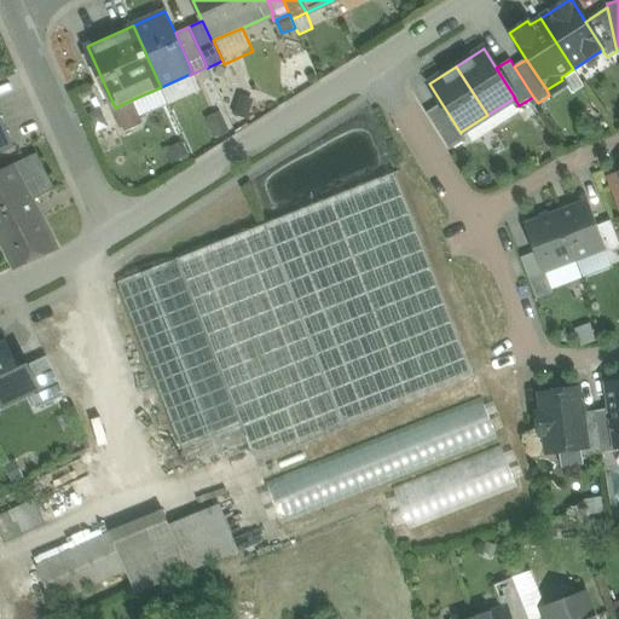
[(161,87),(169,108),(200,94),(190,75),(190,74),(161,87)]
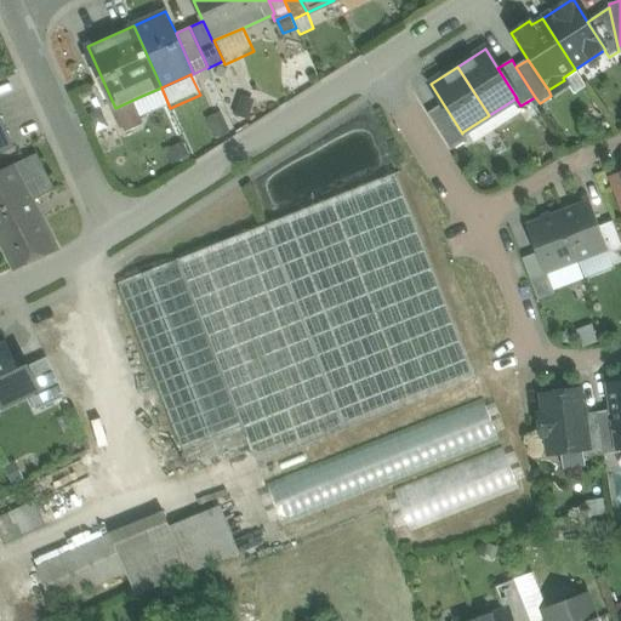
[(170,108),(161,87),(136,98),(146,119),(170,108)]
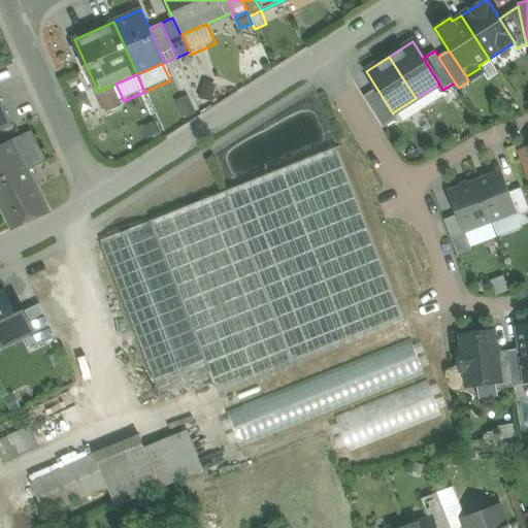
[(212,85),(206,83),(201,98),(211,101),(213,95),(222,97),(226,81),(213,78),(212,85)]
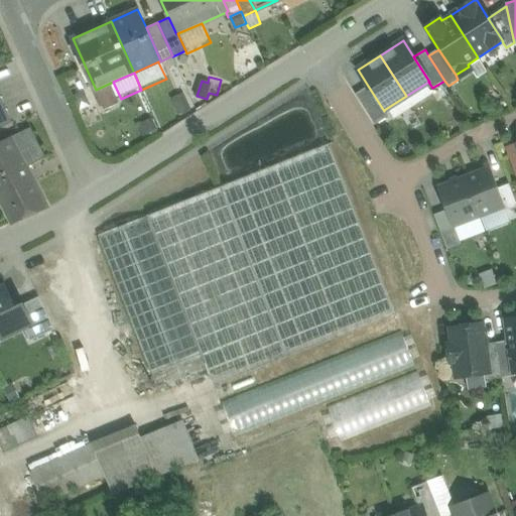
[(384,110),(384,111),(368,86),(355,94),(375,125),(388,116),(384,110)]
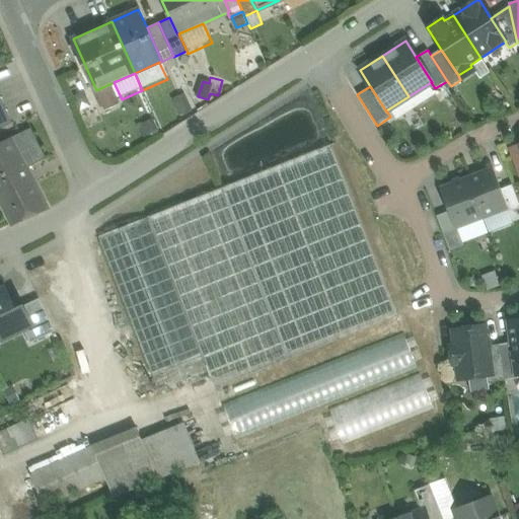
[(184,95),(174,100),(180,116),(192,112),(184,95)]
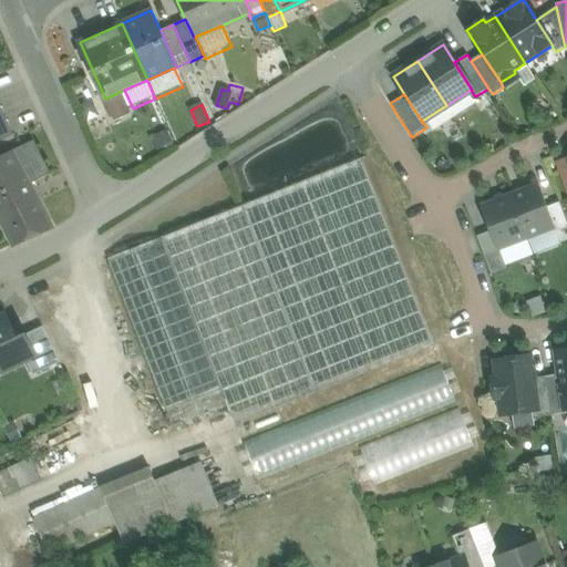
[(0,141),(13,135),(0,105),(0,141)]
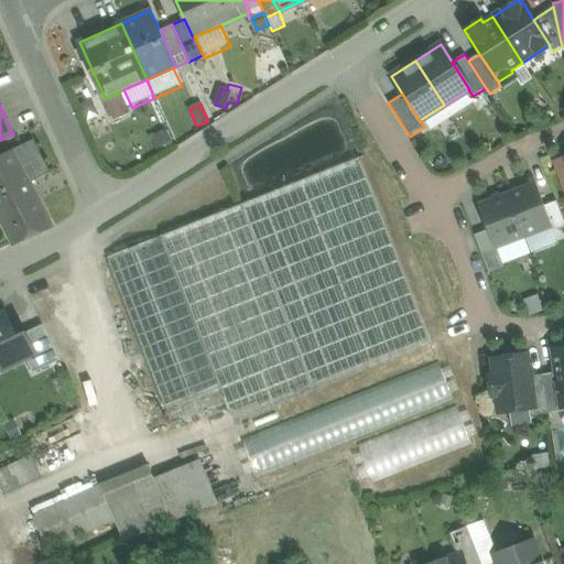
[(167,131),(156,134),(161,147),(171,142),(167,131)]
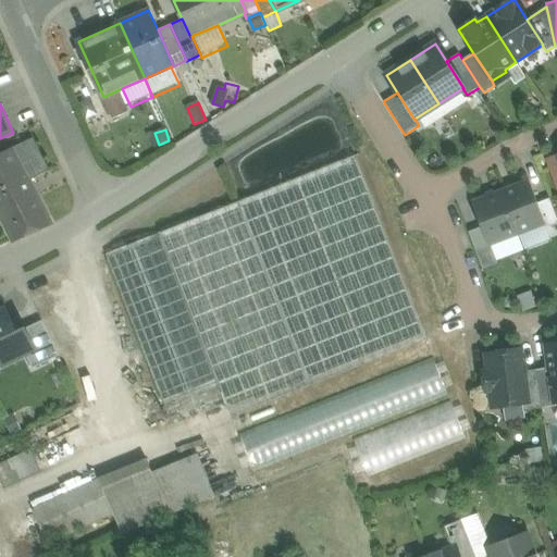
[(420,135),(412,139),(417,147),(424,143),(420,135)]
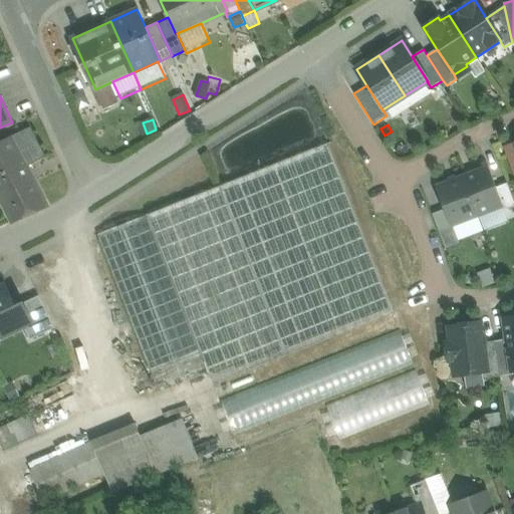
[(45,157),(30,127),(12,136),(27,167),(45,157)]
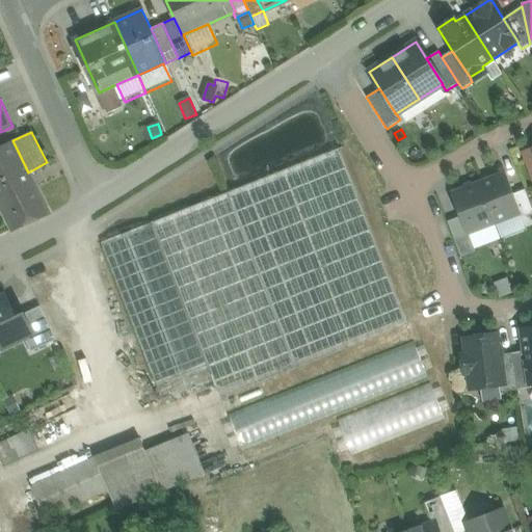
[(0,145),(0,207),(12,232),(49,214),(28,173),(12,140),(0,145)]
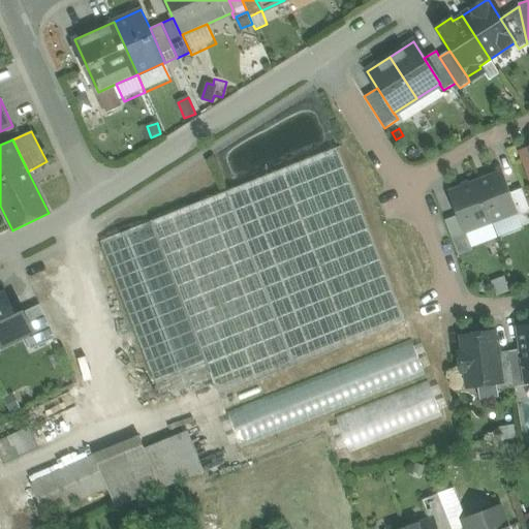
[(151,221),(214,383),(219,396),(404,324),(337,149),(151,221)]
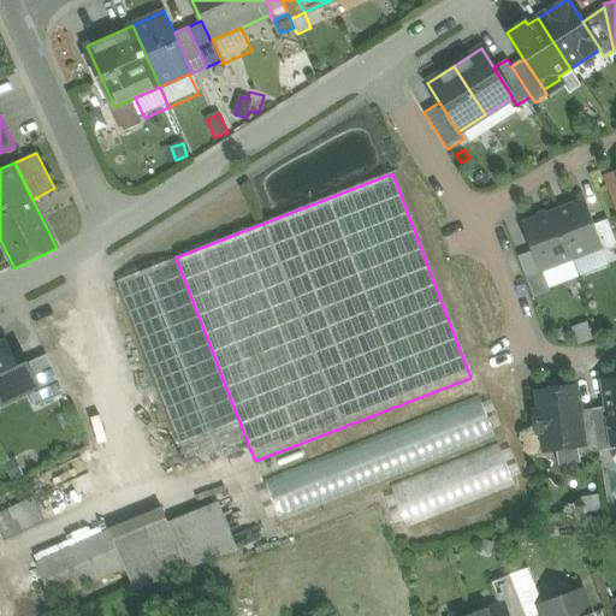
[(585,200),(555,212),(572,259),(602,248),(603,247),(594,225),(585,200)]
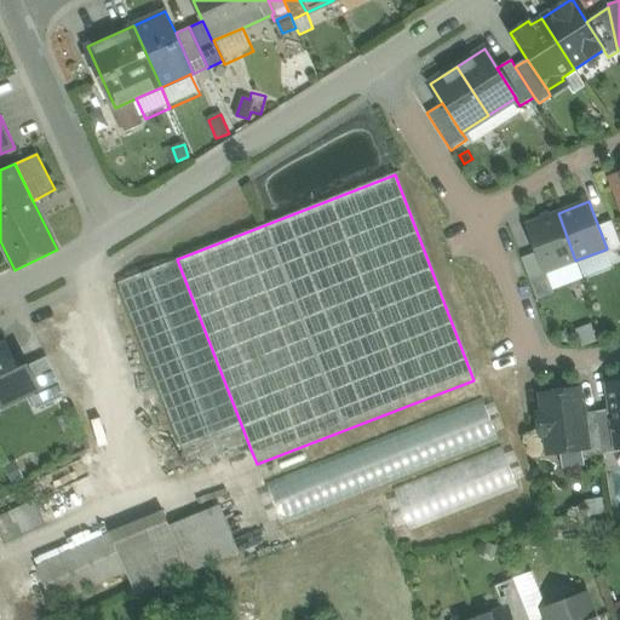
[(528,224),(537,248),(545,271),(575,260),(558,213),(528,224)]
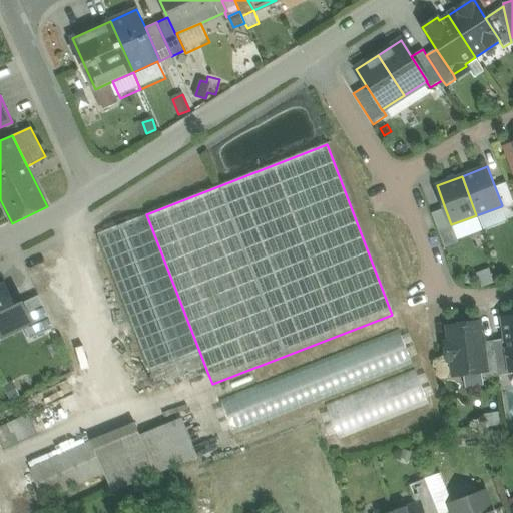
[(512,201),(506,182),(495,187),(502,205),(501,206),(502,209),(512,205),(512,201)]
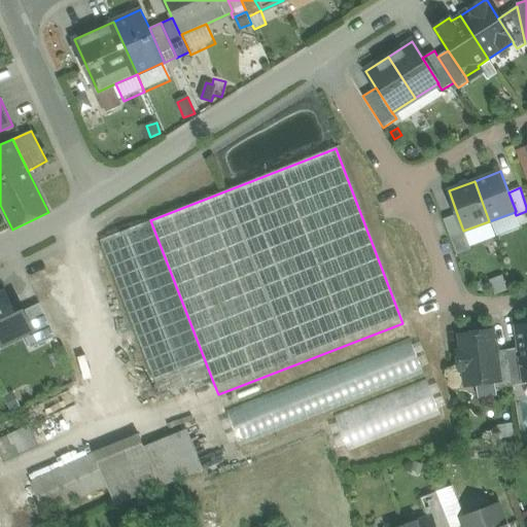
[(468,246),(463,231),(456,211),(443,216),(454,250),(468,246)]
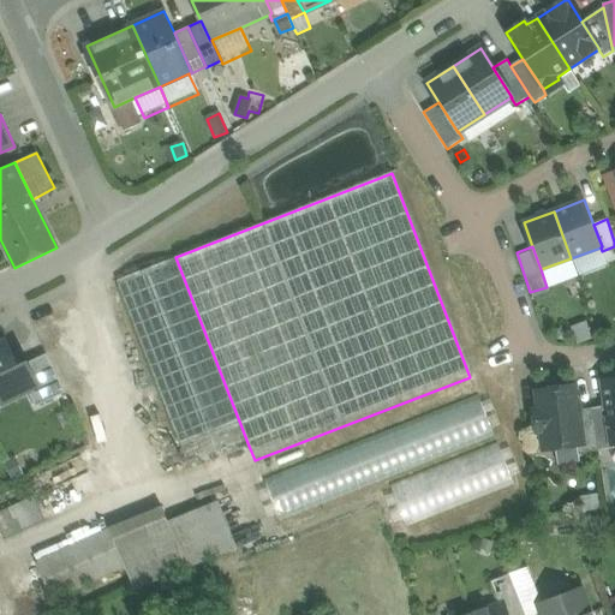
[(249,446),(175,257),(117,281),(190,470),(249,446)]
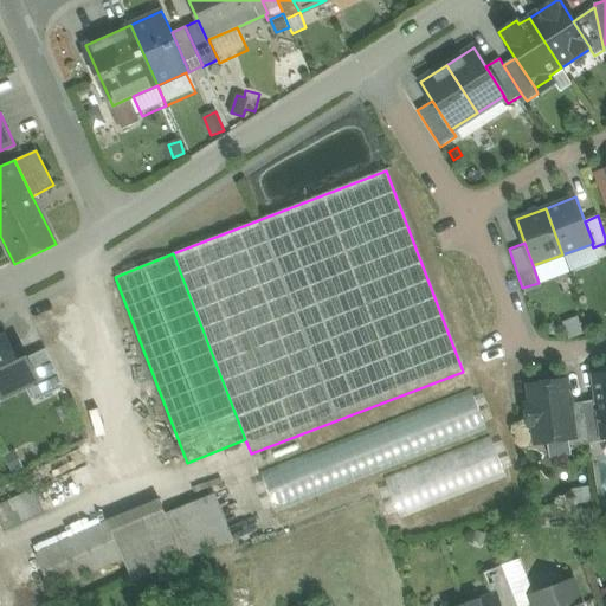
[(605,309),(604,304),(591,310),(600,333),(605,330),(605,309)]
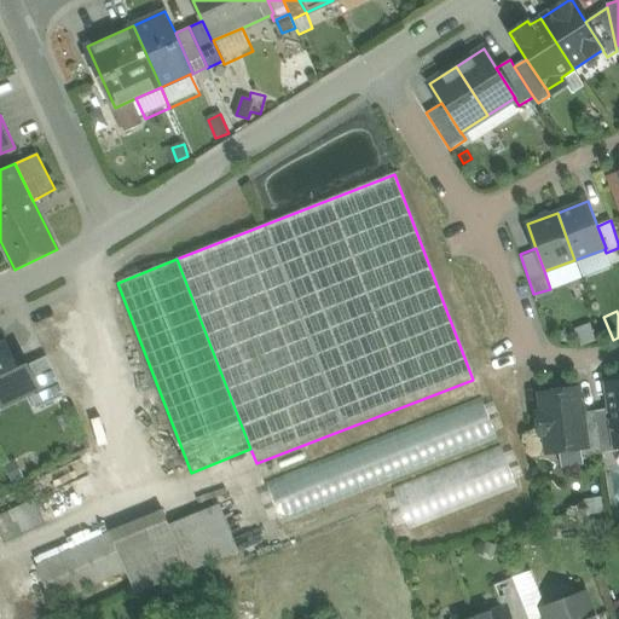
[(7,343),(0,346),(0,406),(0,408),(28,394),(40,388),(29,365),(23,352),(13,356),(7,343)]
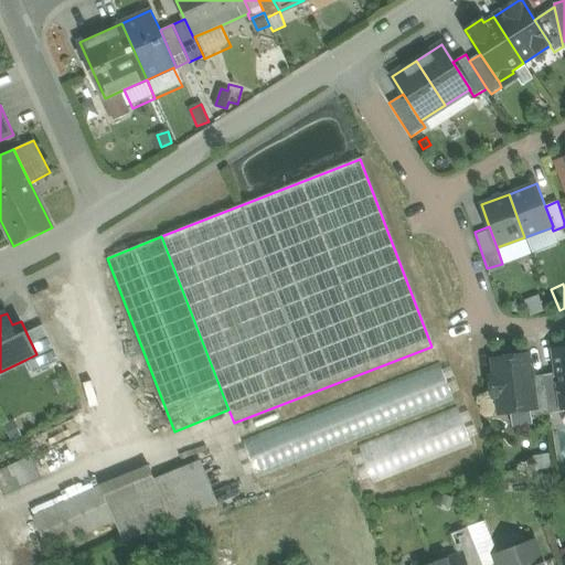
[(60,361),(42,326),(27,333),(36,354),(25,360),(33,374),(60,361)]
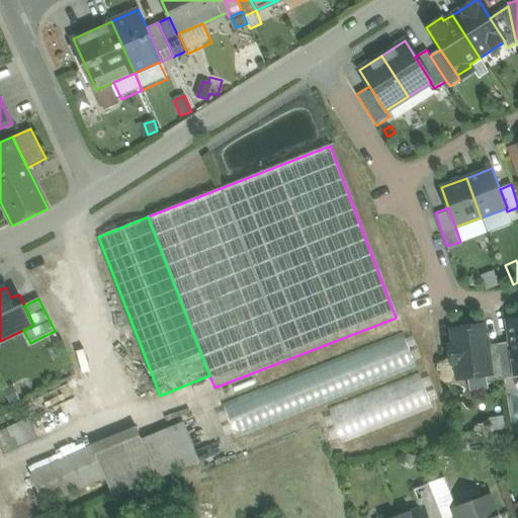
[(517,320),(508,322),(511,342),(515,373),(517,373),(517,320)]
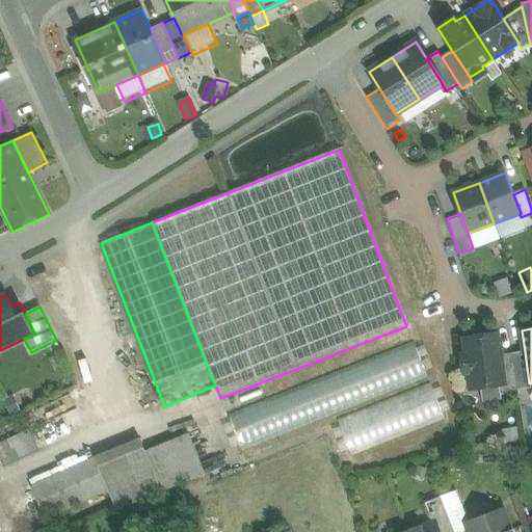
[(497,335),(464,339),(467,355),(462,356),(464,372),(469,372),(472,389),(499,384),(504,383),(500,354),(497,335)]
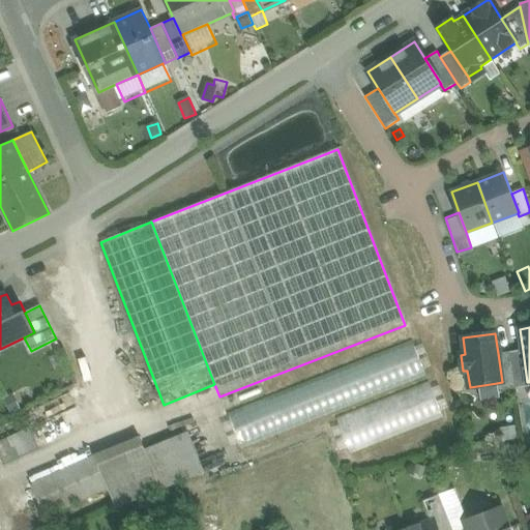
[(412,343),(226,414),(239,449),(425,377),(412,343)]
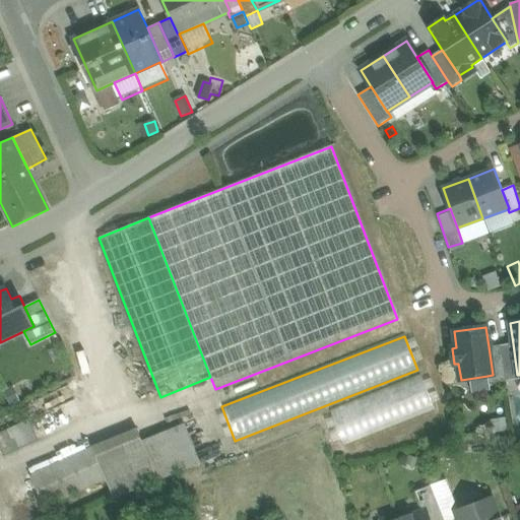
[(513,343),(501,345),(506,381),(519,379),(519,375),(517,375),(513,343)]
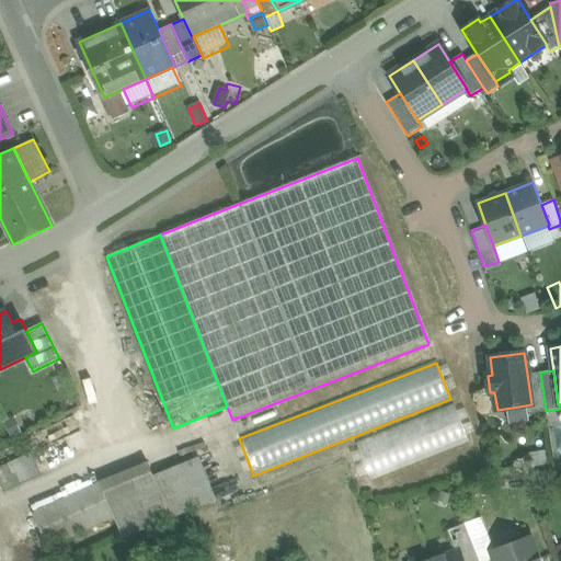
[(540,373),(527,374),(531,404),(526,405),(527,414),(546,411),(540,373)]
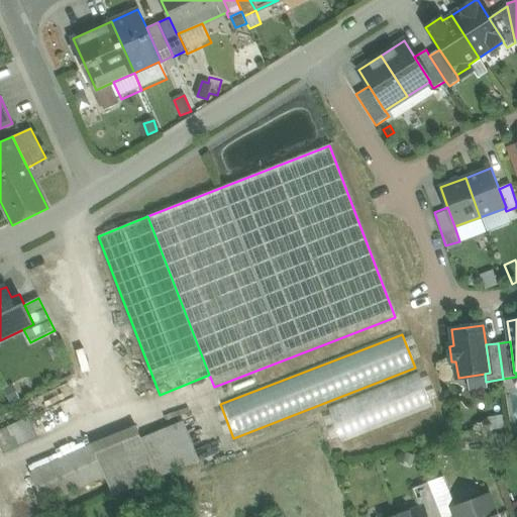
[(418,376),(334,408),(346,439),(430,406),(418,376)]
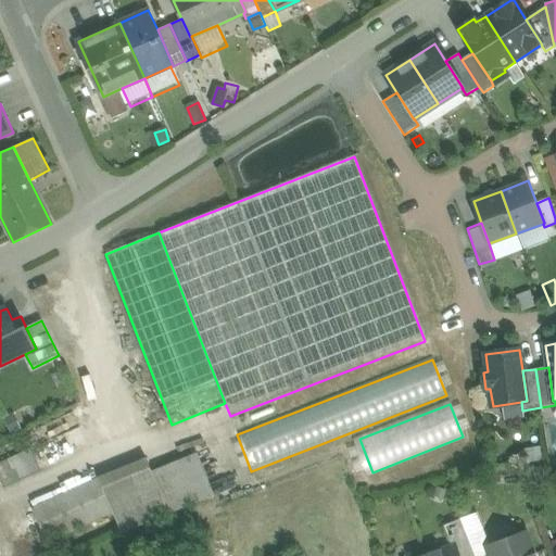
[(0,464),(0,482),(2,488),(40,470),(32,450),(0,464)]
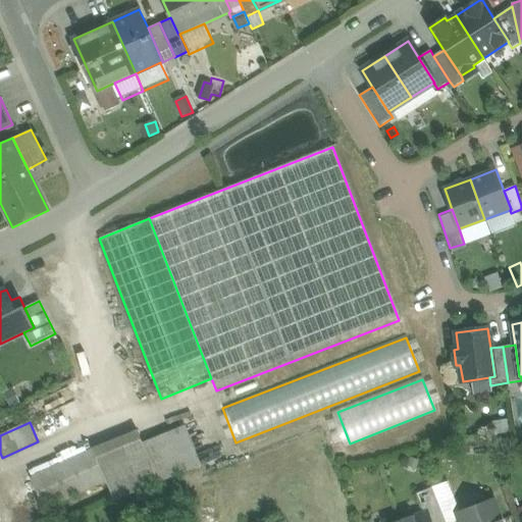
[(143,444),(142,445),(158,482),(201,464),(186,426),(143,444)]
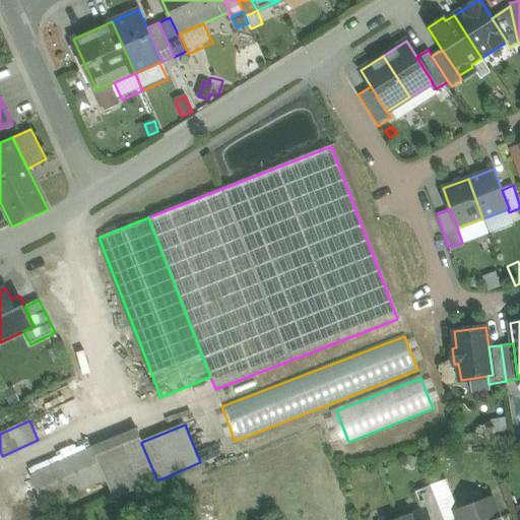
[(136,429),(91,447),(107,479),(106,479),(114,498),(157,480),(141,443),(142,442),(136,429)]
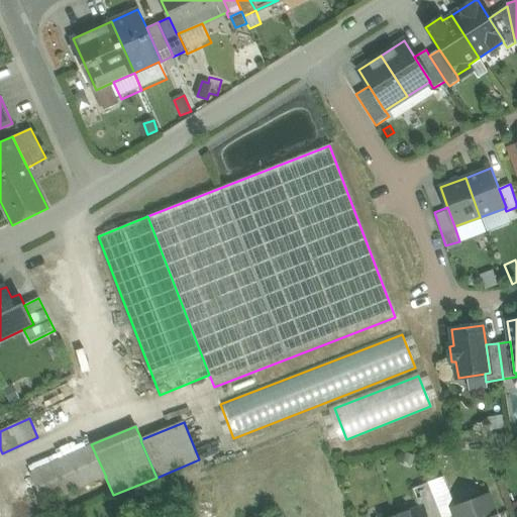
[(91,444),(29,473),(43,504),(105,477),(106,477),(91,444)]
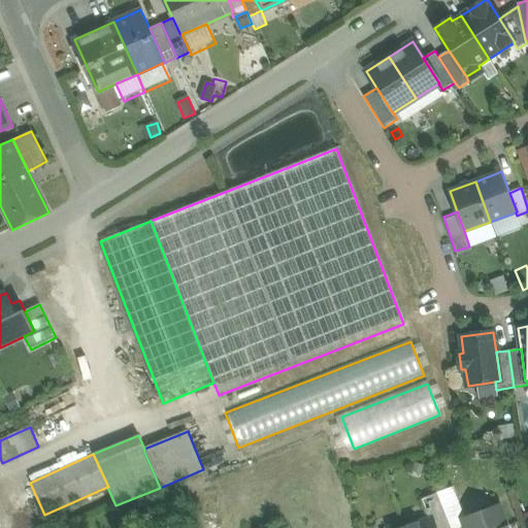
[(424,465),(413,461),(409,470),(421,473),(424,465)]
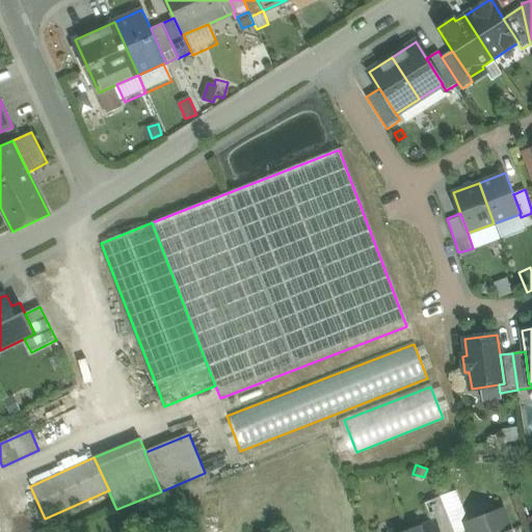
[(453,471),(451,478),(458,480),(460,473),(453,471)]
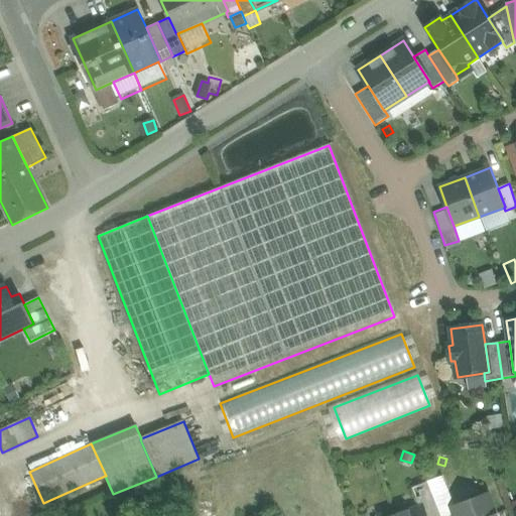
[(439,515),(440,515),(427,482),(411,488),(419,507),(422,506),(425,515),(439,515)]
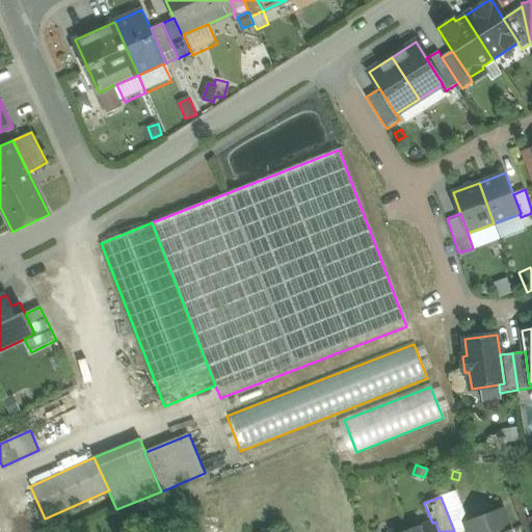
[(511,531),(503,509),(466,524),(469,531),(511,531)]
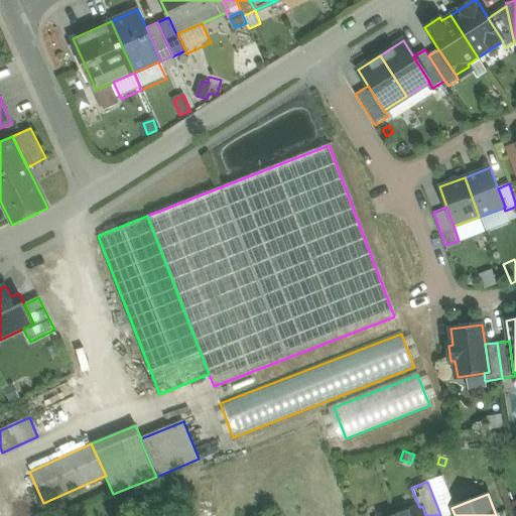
[(419,507),(396,515),(395,515),(425,515),(422,506),(419,507)]
